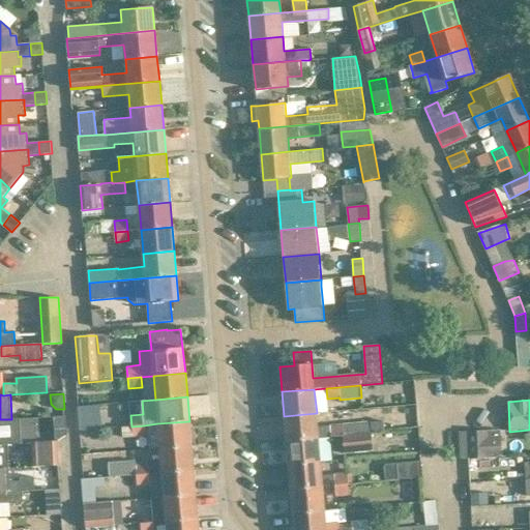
[(284,416),(287,440),(319,438),(343,436),(372,433),(371,421),(318,425),(317,413),(284,416)]
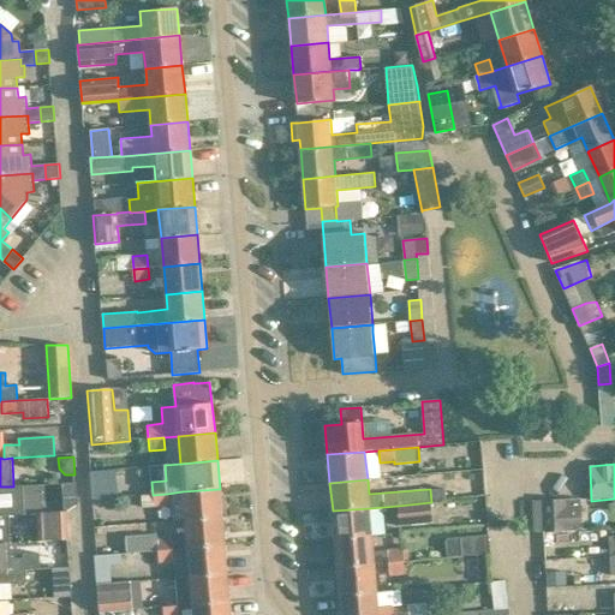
[(65,513),(66,513),(78,505),(77,483),(63,484),(65,513)]
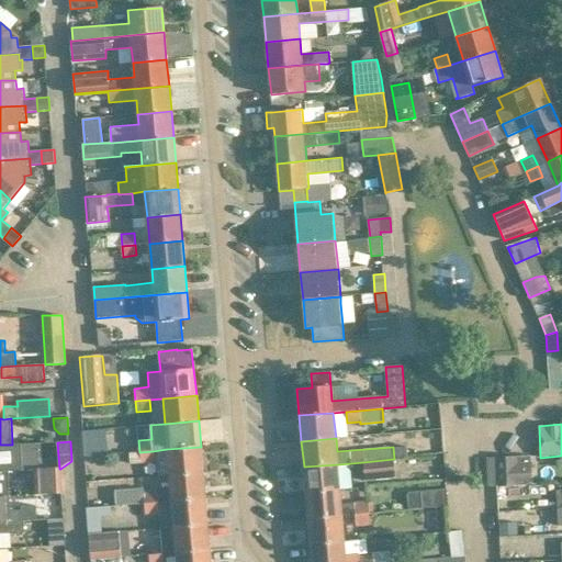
[(12,445),(0,445),(0,471),(9,471),(24,470),(23,456),(23,444),(12,445)]
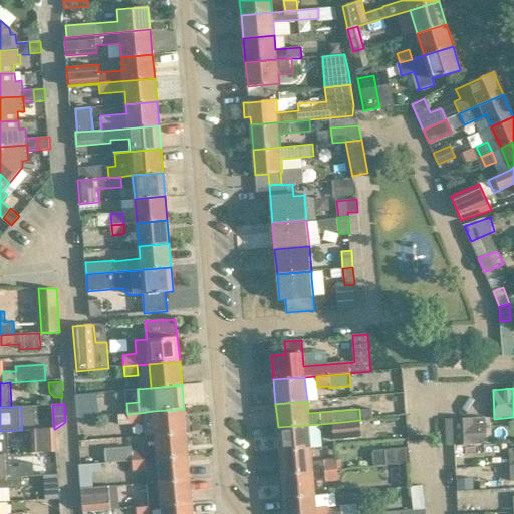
[(153,411),(155,435),(186,432),(184,409),(153,411)]
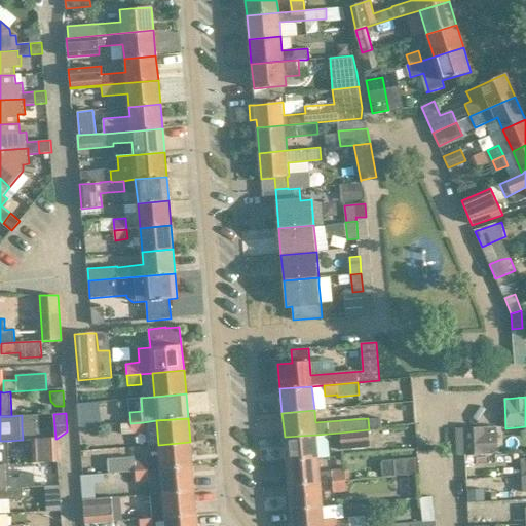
[(144,433),(143,422),(130,423),(132,434),(144,433)]
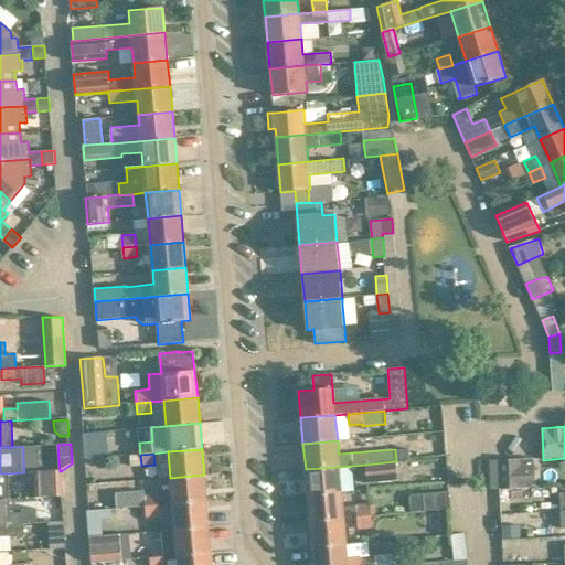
[(498,460),(500,489),(534,487),(533,466),(520,467),(520,459),(498,460)]
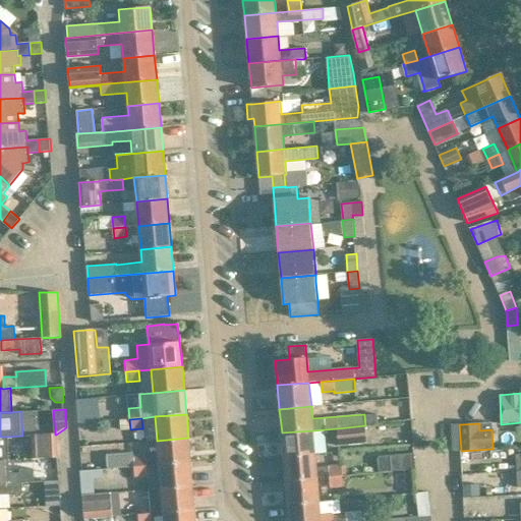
[(367,443),(365,425),(337,428),(339,446),(367,443)]
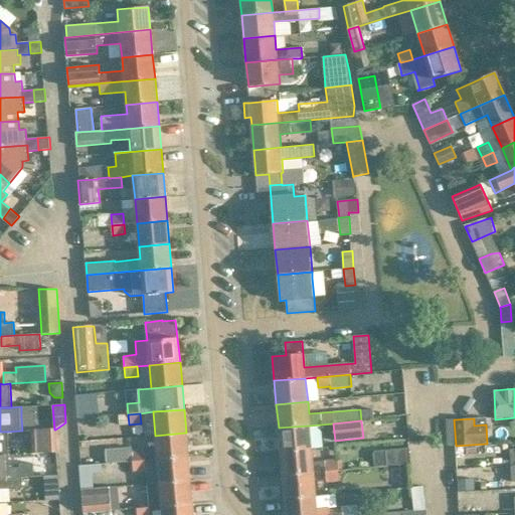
[(281,452),(312,449),(310,425),(279,427),(281,452)]
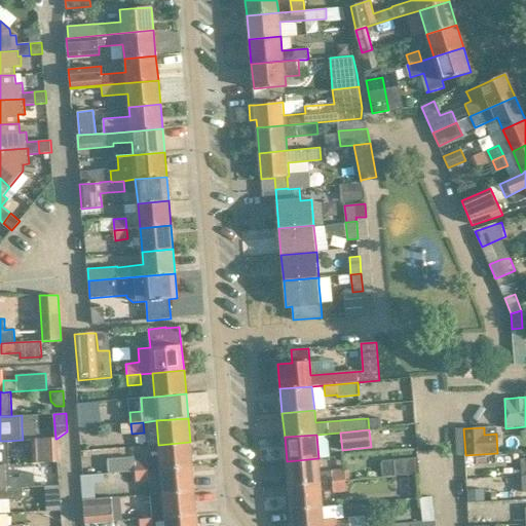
[(58,462),(58,458),(57,439),(55,439),(32,440),(33,463),(58,462)]
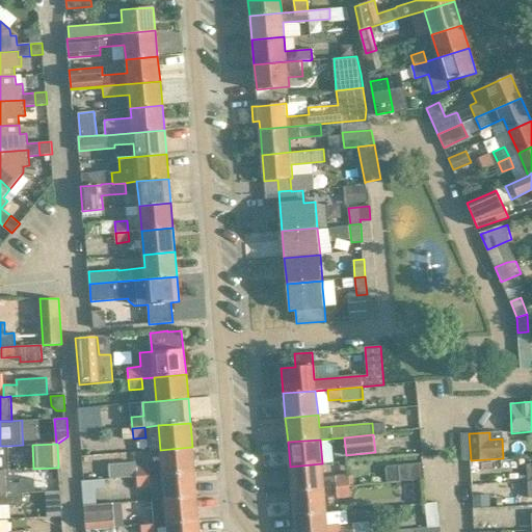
[(8,446),(0,446),(0,470),(9,470),(8,446)]
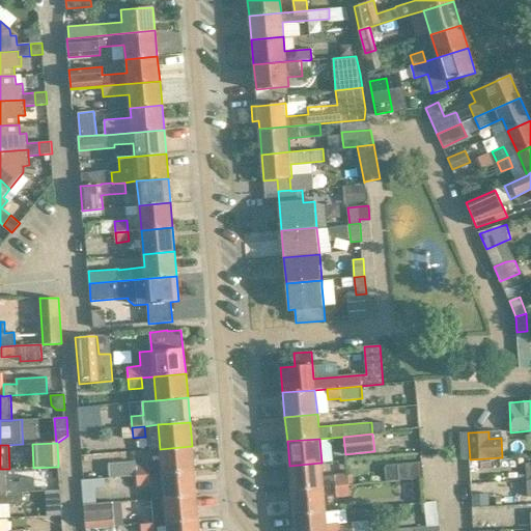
[(160,449),(163,474),(194,471),(192,446),(160,449)]
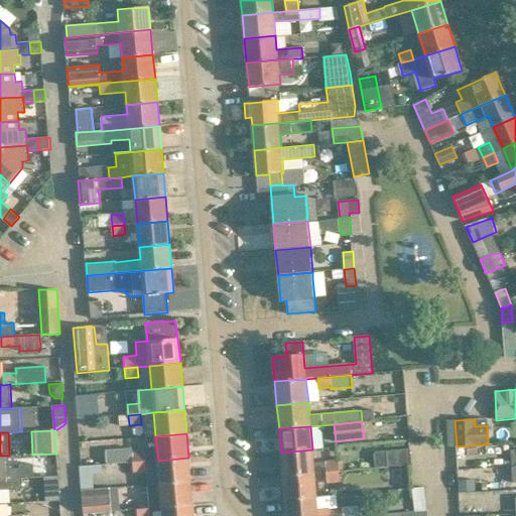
[(107,465),(132,463),(145,462),(143,448),(131,449),(131,448),(106,450),(107,465)]
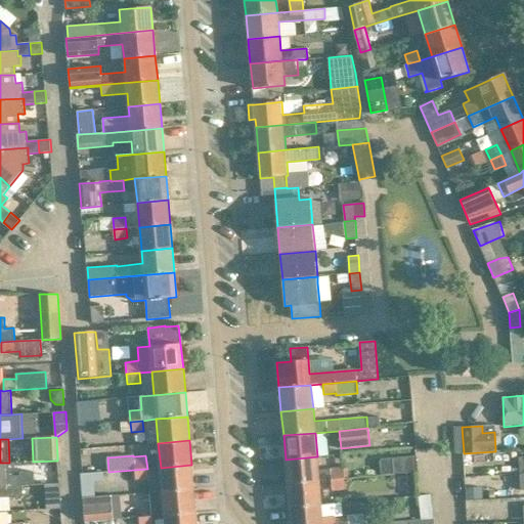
[(382,460),(380,462),(381,473),(384,475),(418,471),(417,455),(382,460)]
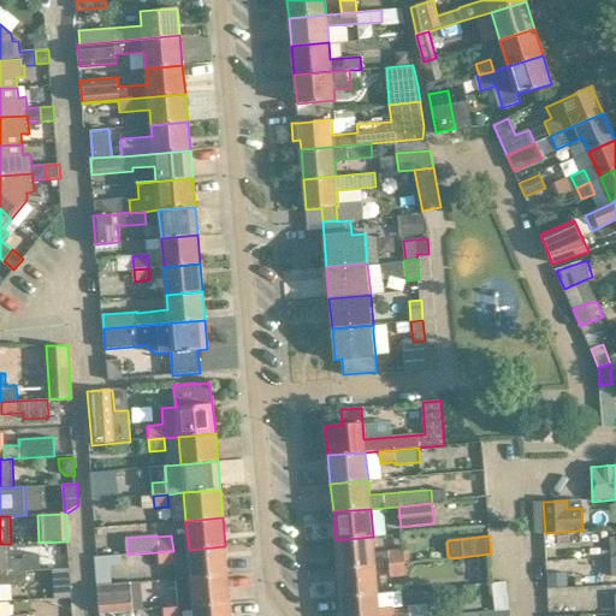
[(374,552),(373,537),(336,540),(338,568),(390,563),(404,562),(403,549),(389,550),(389,551),(374,552)]
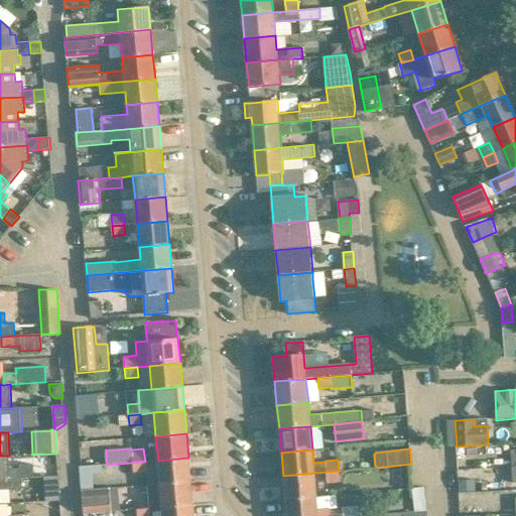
[(0,480),(22,479),(33,478),(32,465),(19,466),(20,469),(10,470),(9,456),(0,456),(0,480)]
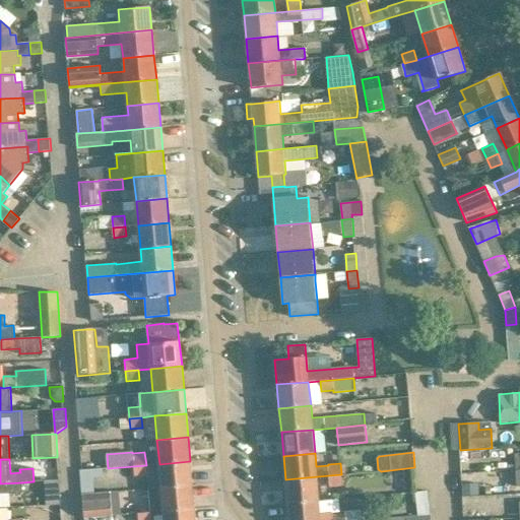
[(192,484),(190,461),(159,464),(161,488),(192,484)]
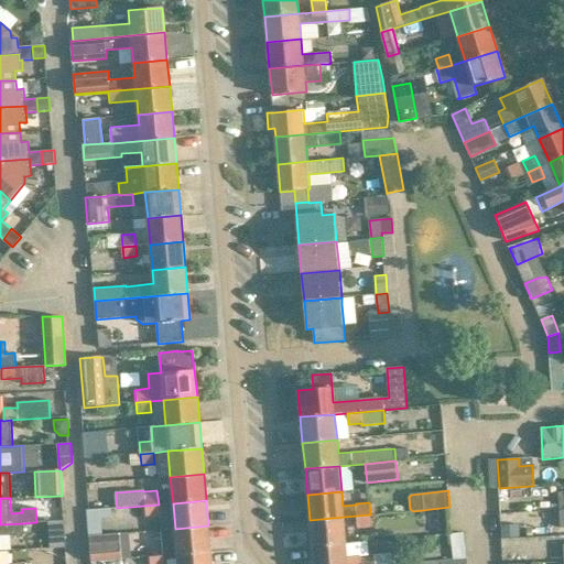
[(159,514),(159,505),(144,506),(145,516),(159,514)]
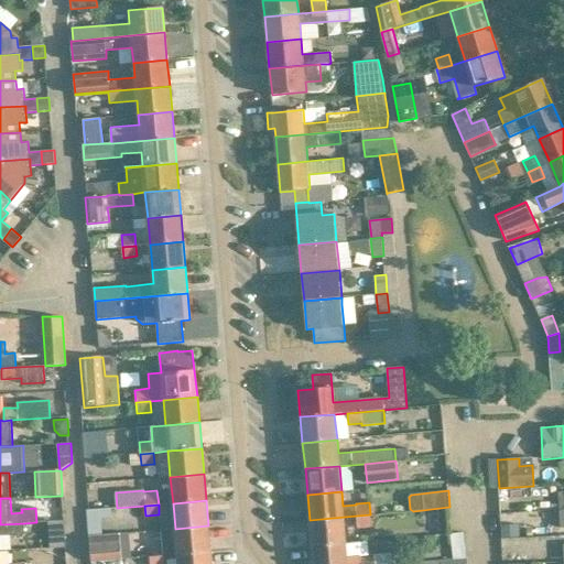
[(111,508),(87,510),(88,519),(101,518),(112,517),(111,508)]
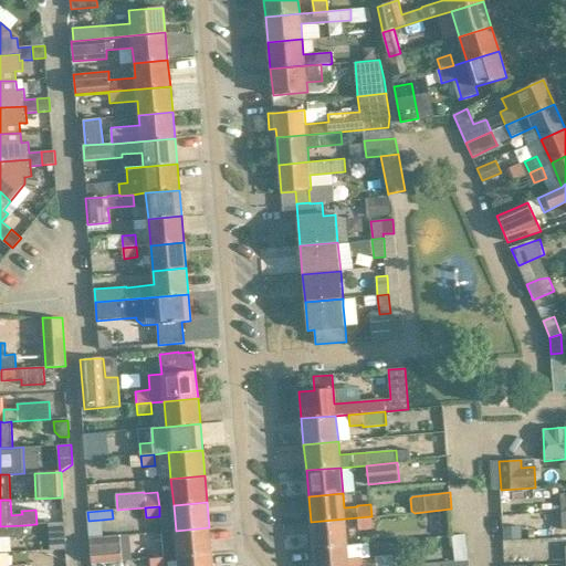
[(373,528),(371,516),(358,517),(359,519),(359,530),(373,528)]
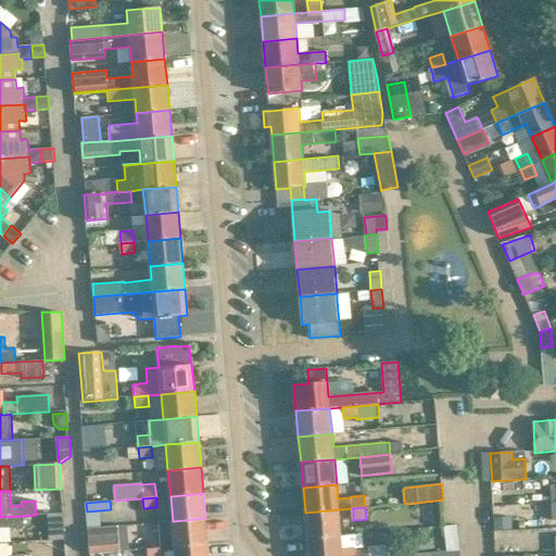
[(353,509),(352,508),(305,513),(307,539),(341,535),(339,510),(353,509)]
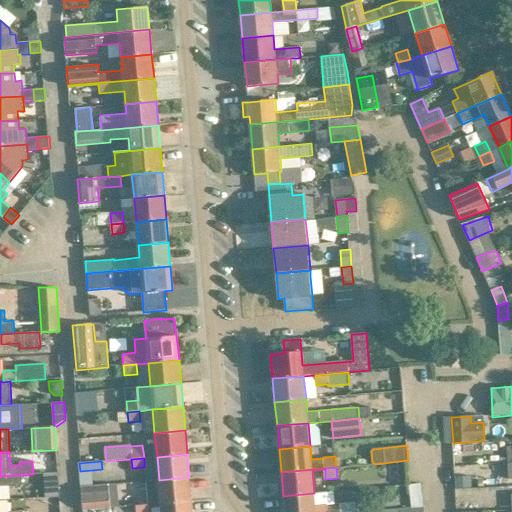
[(45,496),(59,495),(58,473),(44,474),(45,496)]
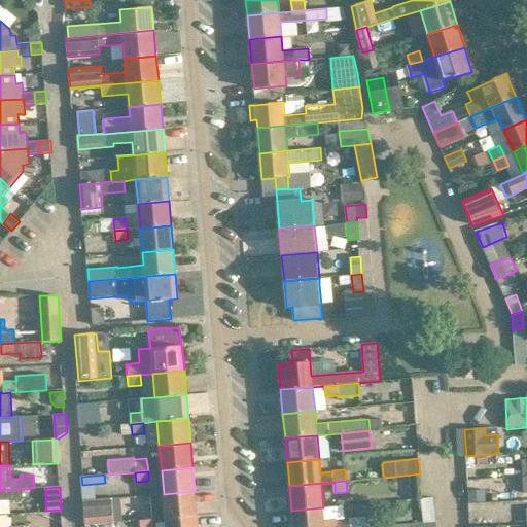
[(0,490),(0,501),(23,500),(23,489),(0,490)]
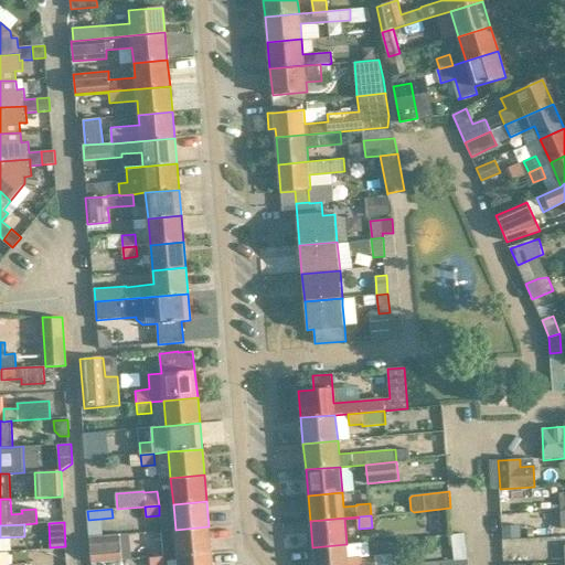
[(161,531),(163,557),(177,556),(211,553),(209,526),(176,530),(161,531)]
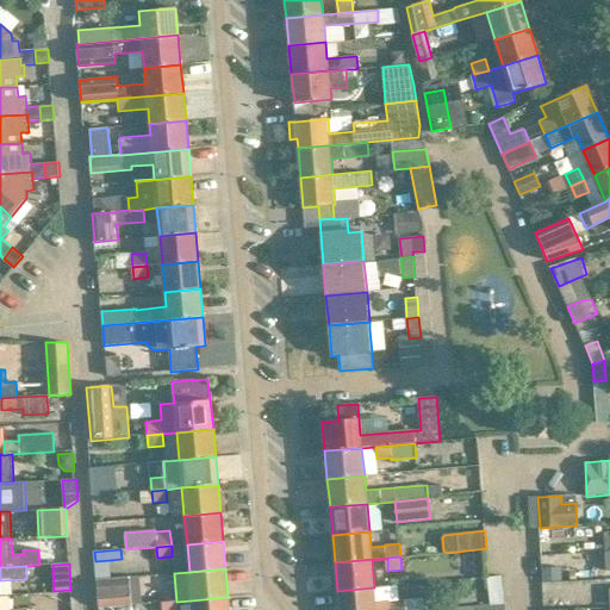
[(491,605),(505,604),(502,576),(487,577),(491,605)]
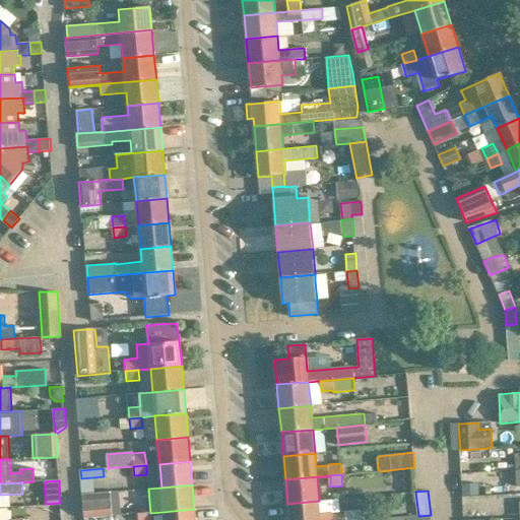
[(110,492),(82,494),(84,518),(113,515),(110,492)]
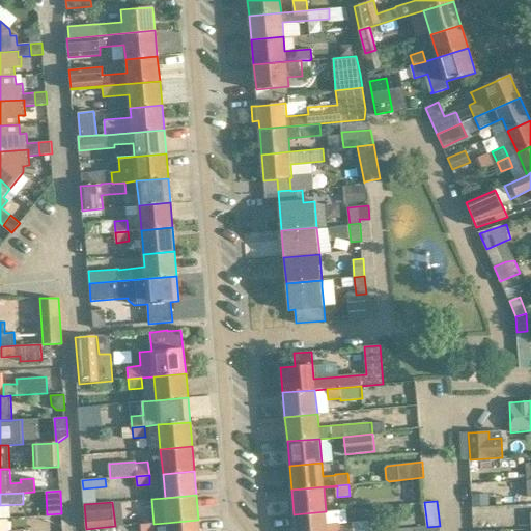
[(326,511),(294,514),(295,530),(353,530),(352,523),(341,524),(327,525),(326,511)]
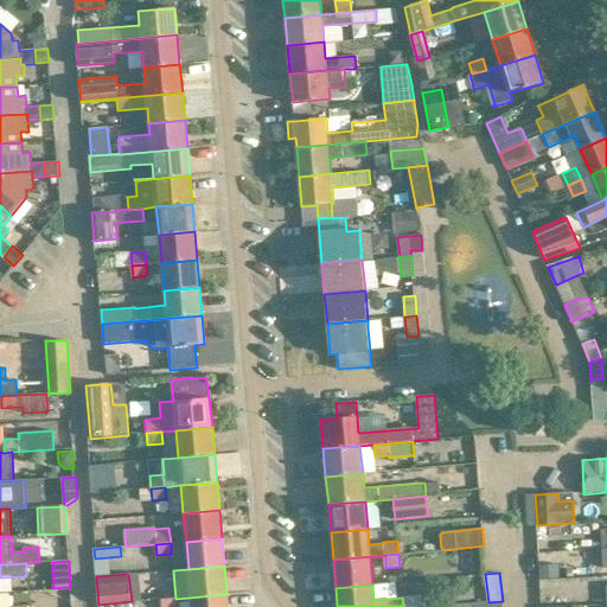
[(228,606),(227,594),(190,598),(190,606),(228,606)]
